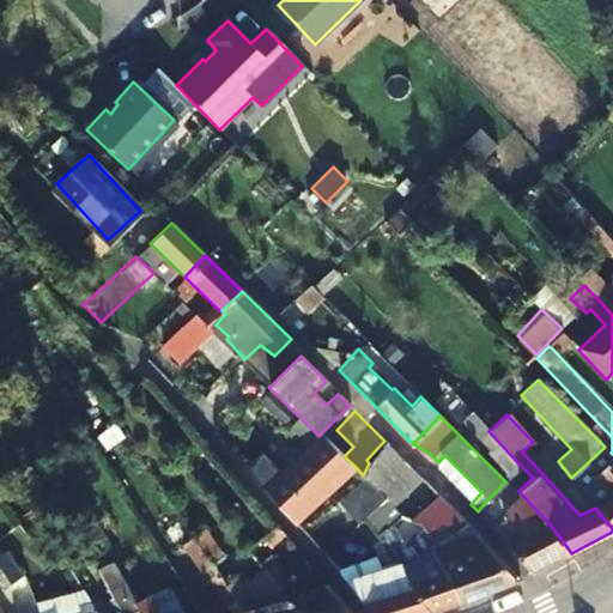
[(533,478),(515,460),(489,431),(483,425),(475,434),(523,486),(533,478)]
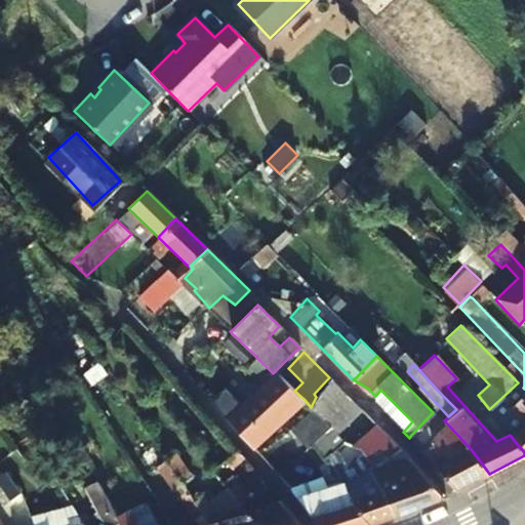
[(524,389),(523,388),(524,386),(524,374),(515,365),(508,372),(518,382),(501,398),(524,423),(510,435),(524,452),(524,453),(524,389)]
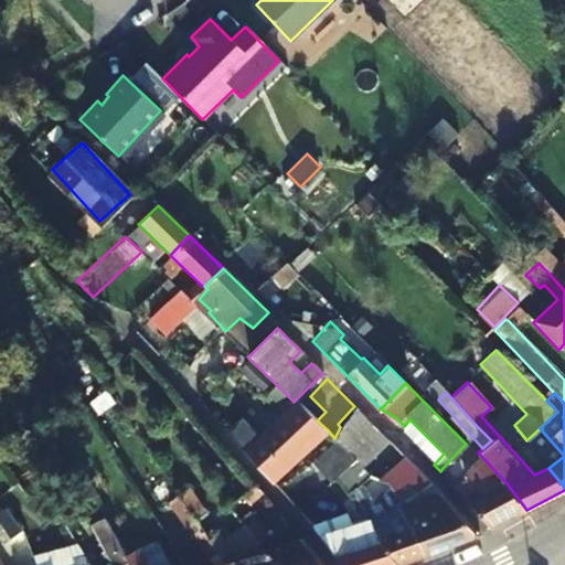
[(296,400),(294,402),(243,450),(272,482),(328,430),(317,420),(296,400)]
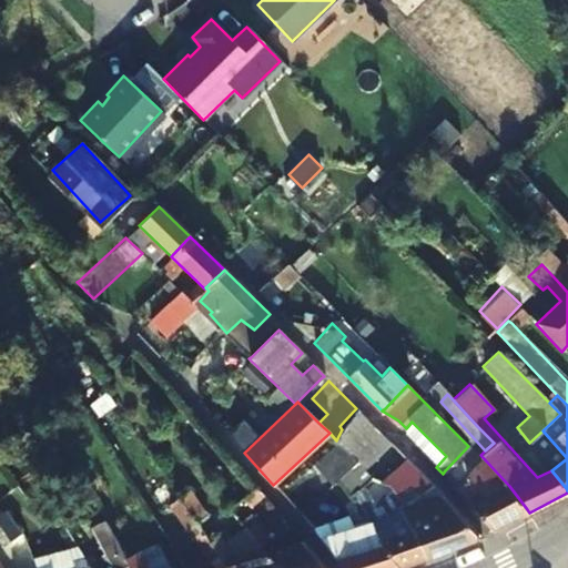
[(336,478),(352,495),(355,492),(362,486),(377,493),(391,510),(397,507),(424,556),(426,559),(456,548),(479,538),(430,485),(356,408),(353,412),(340,426),(342,429),(337,438),(340,440),(356,459),(336,478)]
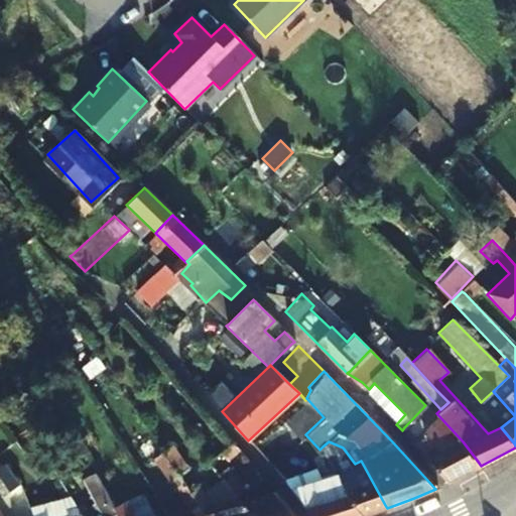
[(347,373),(396,424),(405,414),(374,383),(369,389),(362,382),(347,373)]
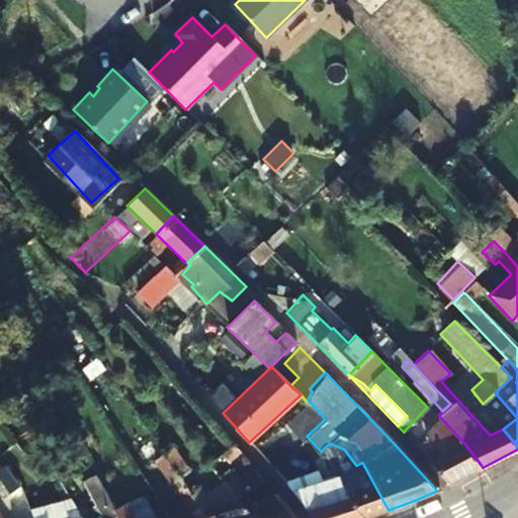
[(325,419),(310,402),(284,424),(300,442),(307,436),(325,419)]
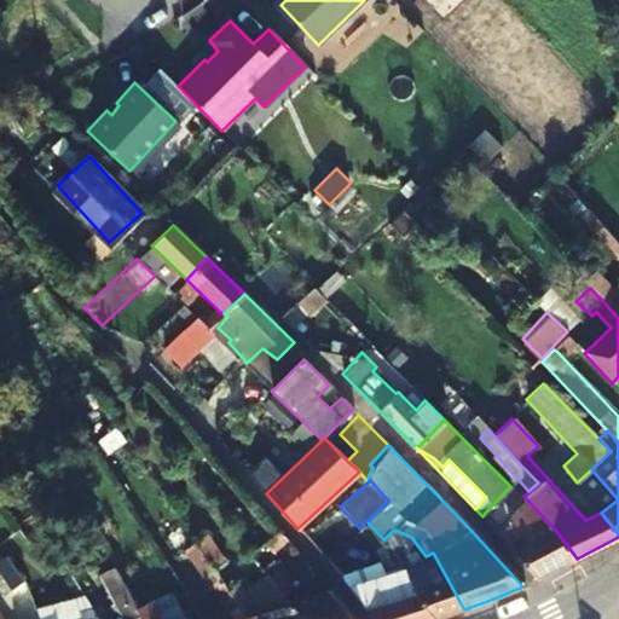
[(555,530),(524,496),(490,525),(538,578),(577,559),(574,555),(555,530)]
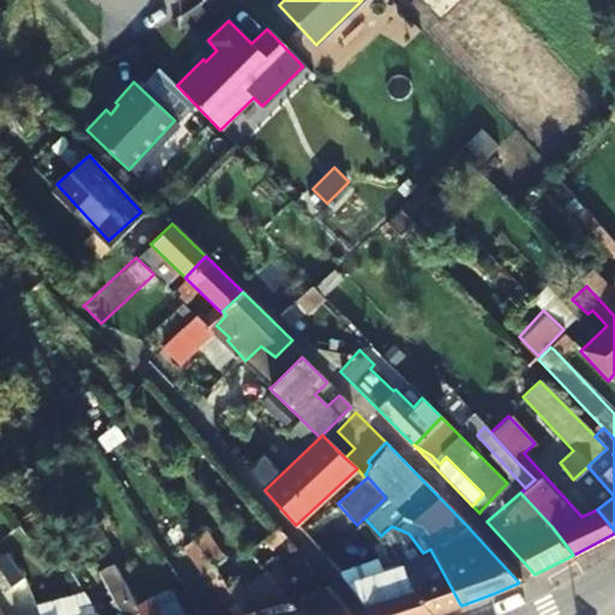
[(285,536),(276,526),(248,549),(255,559),(285,536)]
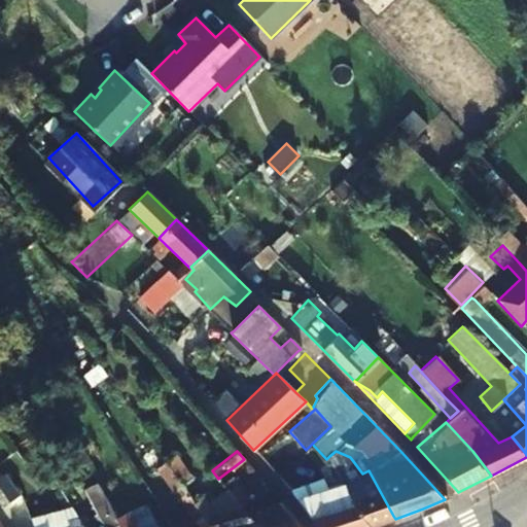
[(211,526),(176,476),(166,461),(156,467),(196,526),(211,526)]
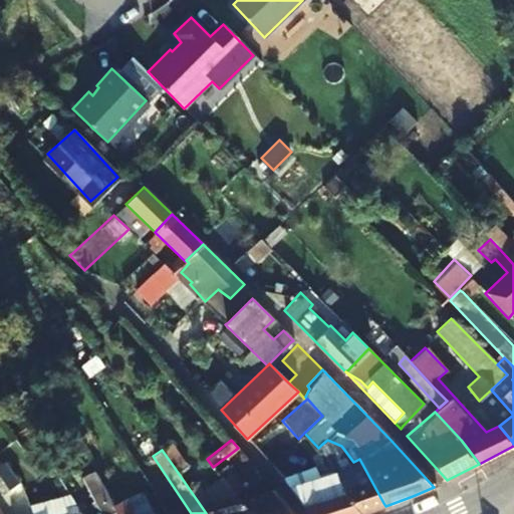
[(248,513),(222,479),(217,473),(204,483),(184,456),(172,464),(206,513),(248,513)]
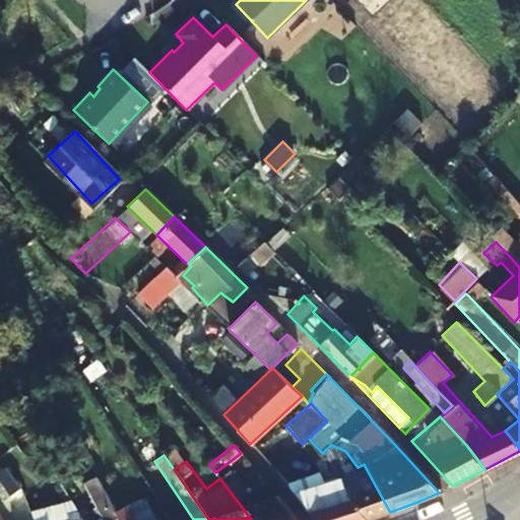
[(364,519),(366,519),(390,512),(388,509),(364,464),(358,467),(339,479),(363,518),(364,519)]
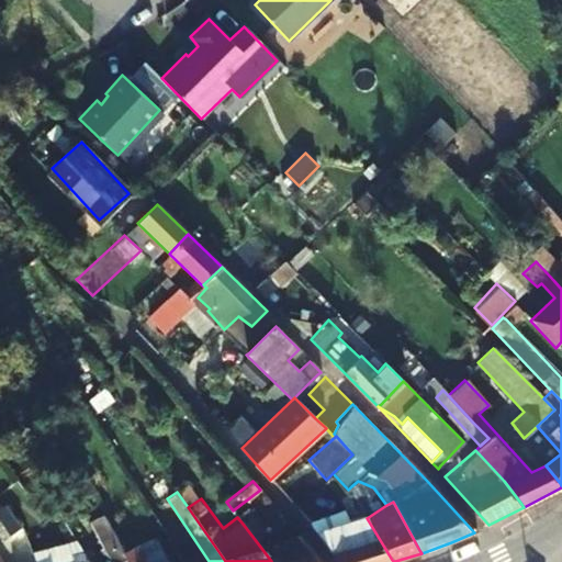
[(53,507),(42,513),(26,524),(36,538),(63,521),(53,507)]
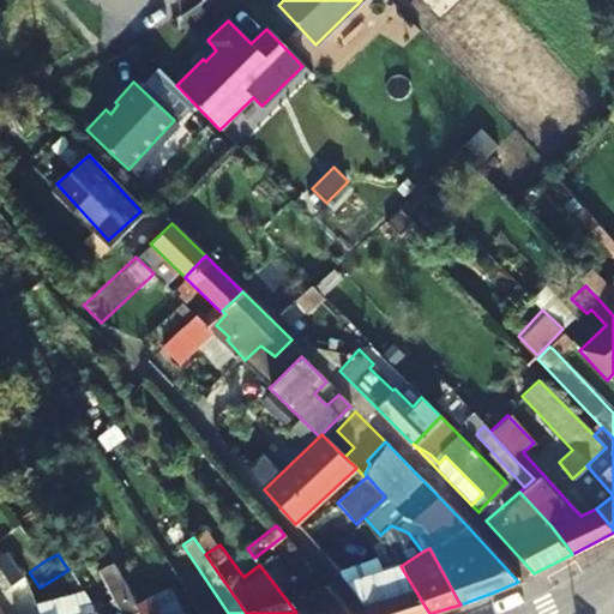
[(182,590),(162,558),(151,565),(170,597),(182,590)]
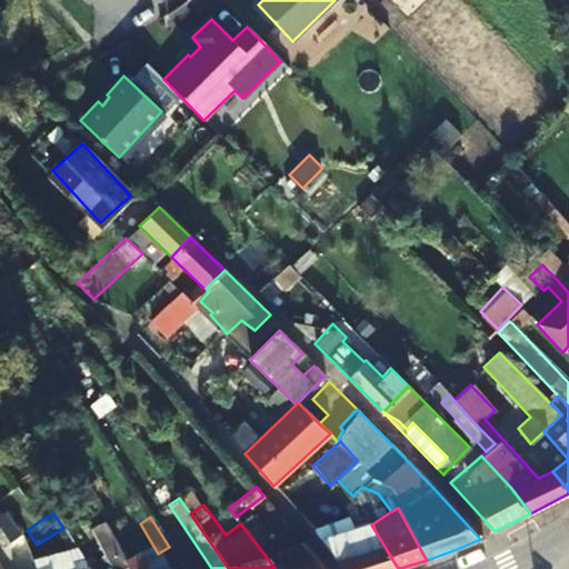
[(326,568),(302,541),(277,555),(252,525),(246,530),(275,568),(326,568)]
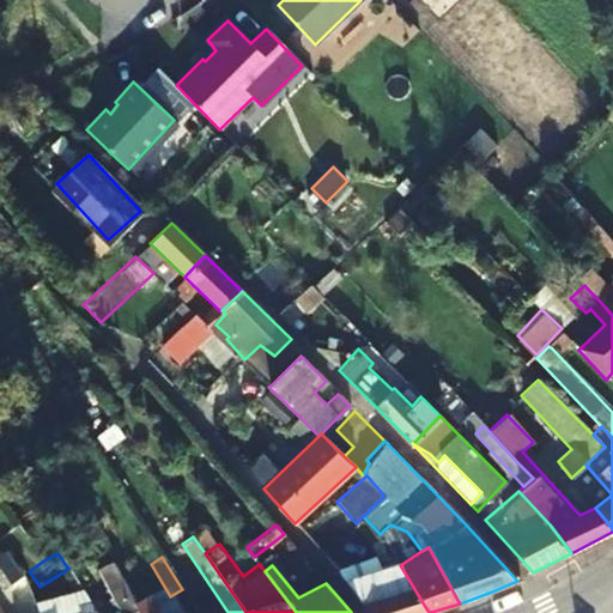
[(400,565),(345,582),(371,612),(429,612),(428,611),(400,565)]
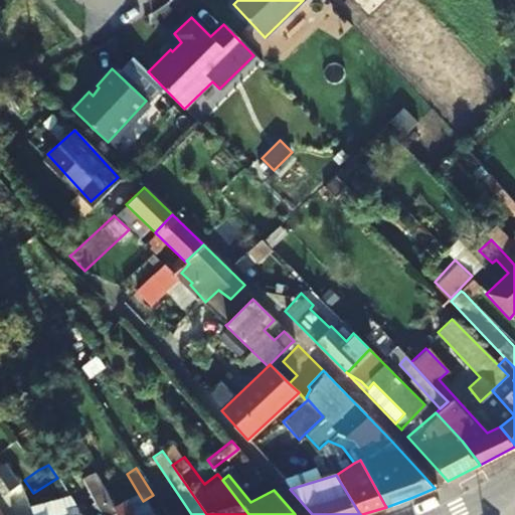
[(133,514),(115,481),(100,487),(114,514),(133,514)]
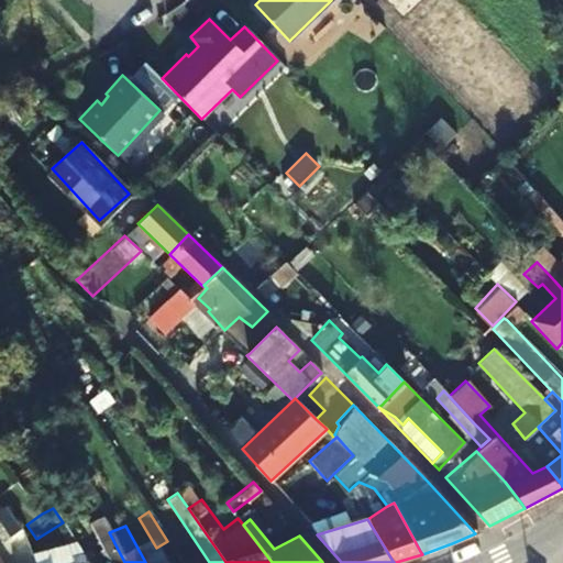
[(124,562),(109,532),(99,538),(111,562),(124,562)]
